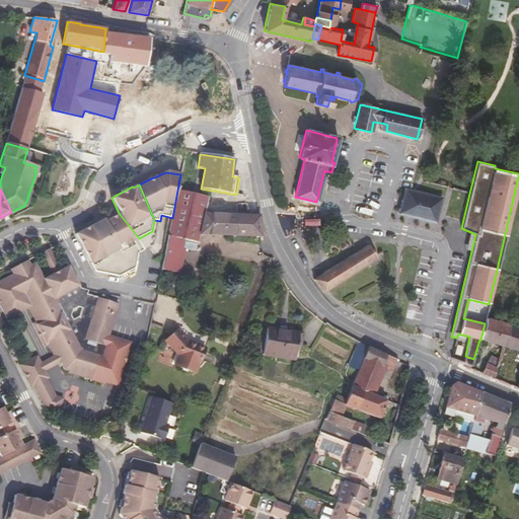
[(441,197),(403,189),(398,213),(436,221),(441,197)]
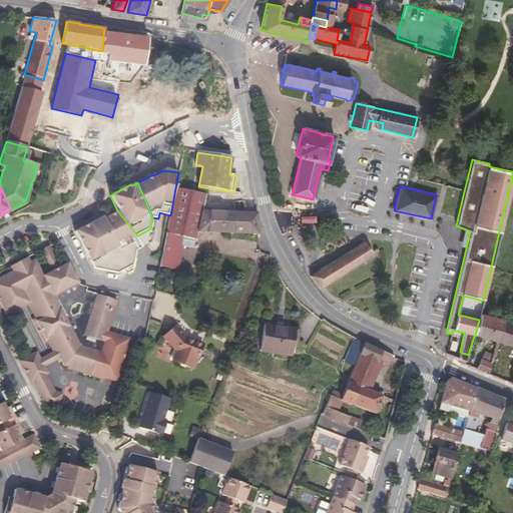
[(205,194),(175,188),(170,215),(159,267),(177,271),(182,246),(189,248),(193,245),(194,237),(197,237),(198,231),(257,233),(254,214),(201,211),(205,194)]
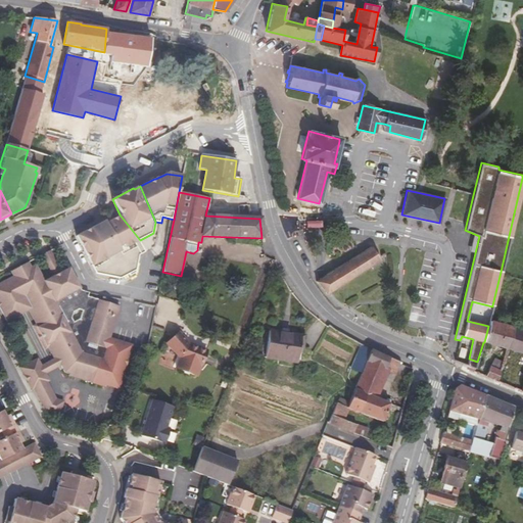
[(140,240),(120,215),(105,223),(104,221),(77,236),(95,273),(126,279),(137,273),(140,255),(146,252),(140,240)]
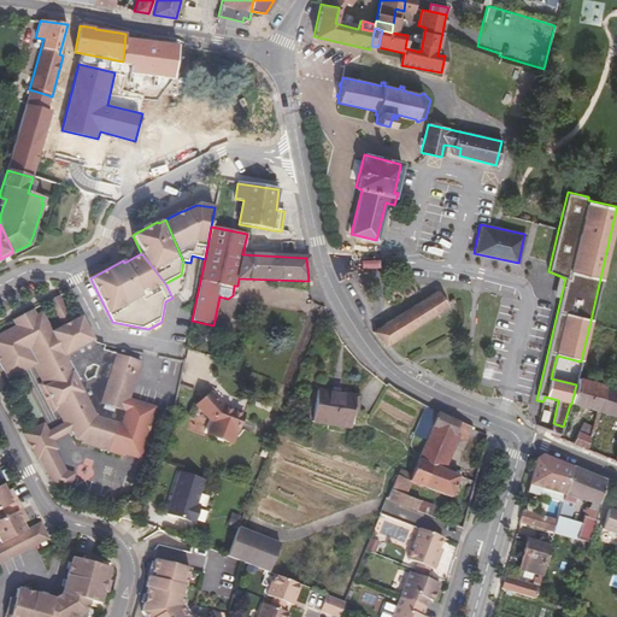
[(439,291),(410,309),(372,333),(385,348),(392,344),(448,307),(444,298),(439,291)]
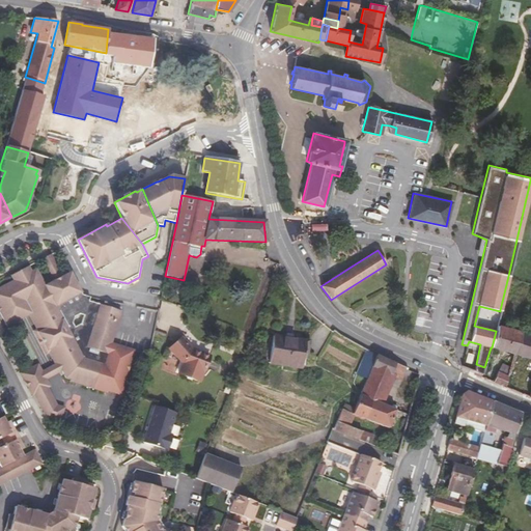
[(42,258),(53,280),(61,276),(50,253),(42,258)]
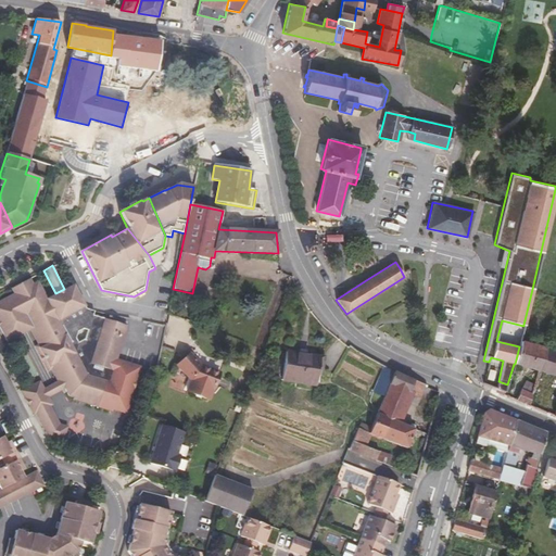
[(33,283),(29,278),(11,288),(14,292),(0,299),(0,328),(7,341),(29,329),(33,328),(41,345),(39,348),(48,367),(51,365),(59,379),(60,378),(65,387),(63,388),(67,396),(72,397),(72,400),(110,412),(110,409),(116,412),(119,401),(128,404),(140,367),(116,359),(117,355),(113,354),(117,338),(123,340),(126,326),(92,315),(93,311),(86,310),(73,285),(64,289),(55,293),(47,298),(37,280),(33,283)]
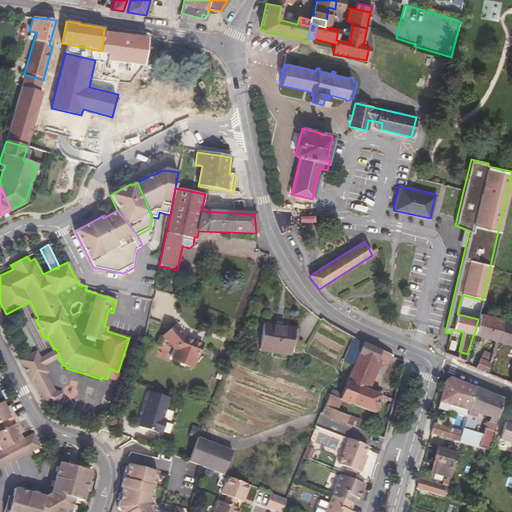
[(45,339),(51,351),(54,349),(47,336),(44,338),(36,320),(38,318),(30,302),(27,303),(34,317),(31,318),(43,341),(45,339)]
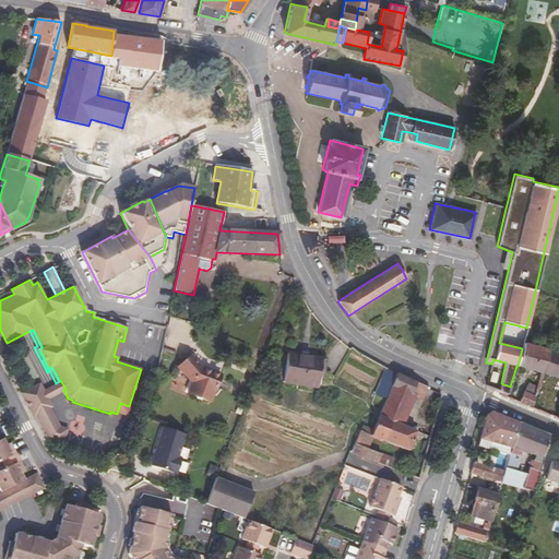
[(118,357),(123,342),(118,340),(114,356),(118,357)]
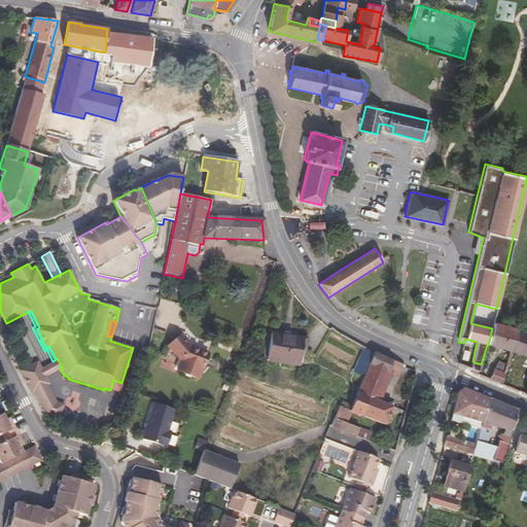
[(505,325),(494,322),(492,328),(488,345),(511,351),(518,328),(516,328),(513,327),(513,324),(506,322),(505,325)]
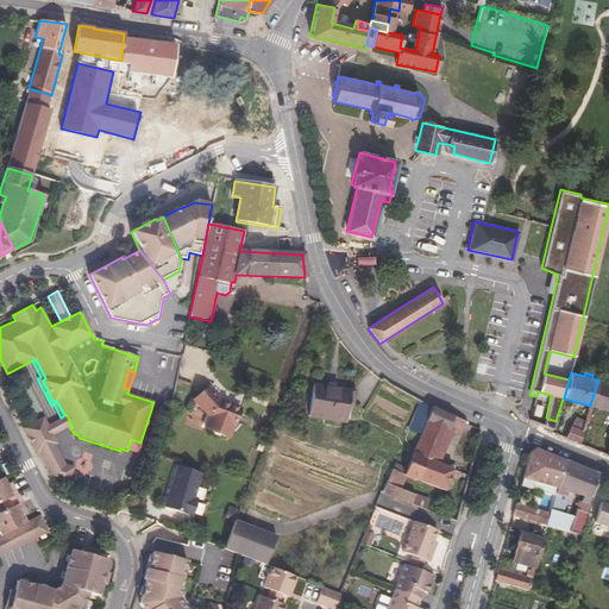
[(608,383),(598,380),(590,406),(608,412),(608,383)]
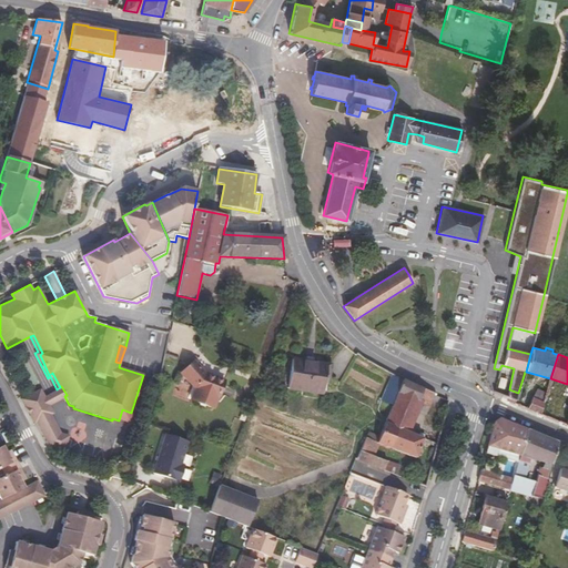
[(323,394),(326,366),(301,363),(301,359),(292,358),(287,388),(323,394)]
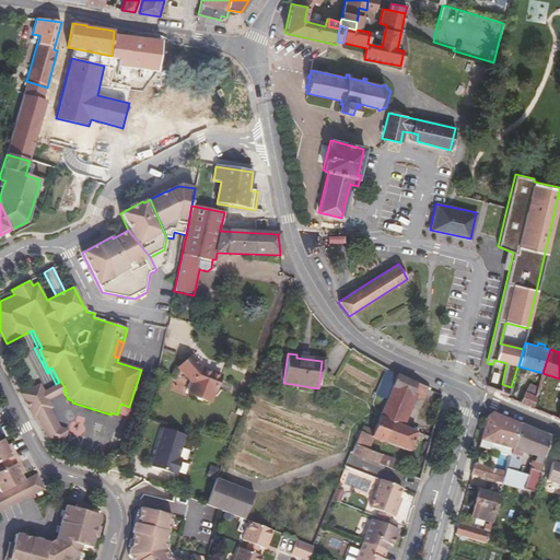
[(202,370),(190,357),(178,368),(193,383),(188,394),(210,403),(220,376),(202,370)]
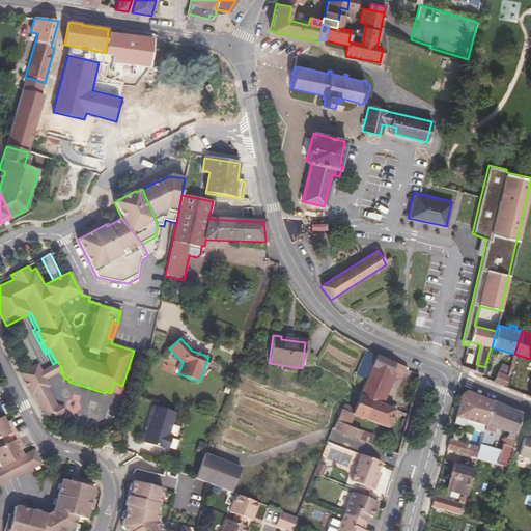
[(356,374),(366,379),(370,367),(376,354),(366,350),(356,374)]
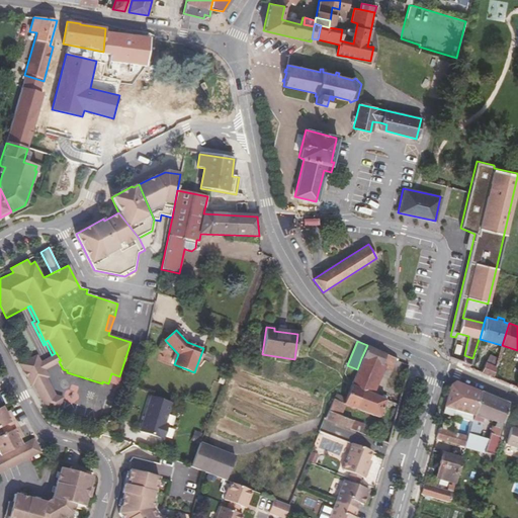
[(361,358),(380,366),(385,353),(367,345),(361,358)]
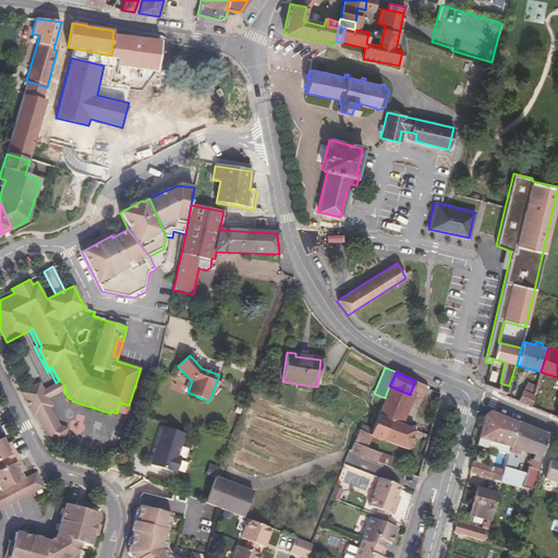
[(59,380),(56,383),(43,389),(38,381),(22,390),(20,391),(32,415),(35,414),(47,439),(61,444),(61,445),(62,445),(68,429),(59,427),(49,408),(51,407),(47,398),(63,389),(65,388),(60,379),(59,380)]
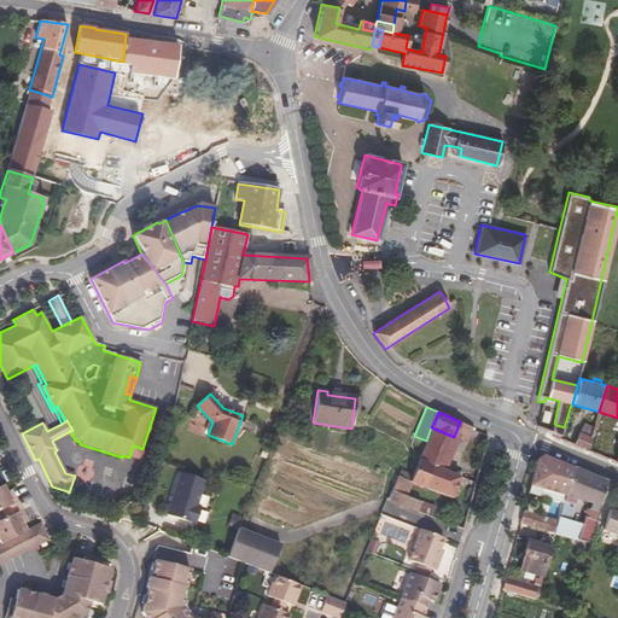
[(453,438),(458,441),(466,444),(473,427),(460,421),(454,437),(453,438)]
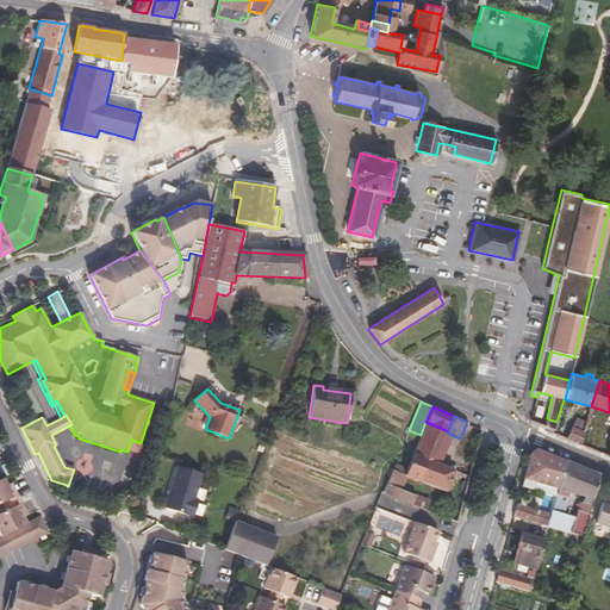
[(571,425),(565,440),(579,446),(586,423),(577,419),(573,427),(571,425)]
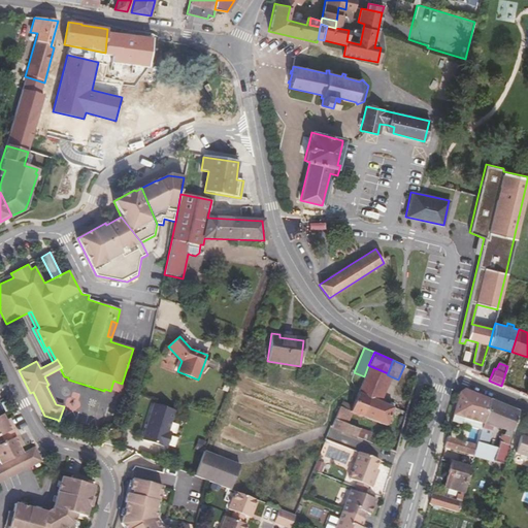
[(381,401),(391,376),(387,374),(388,373),(368,365),(364,376),(357,392),(381,401)]
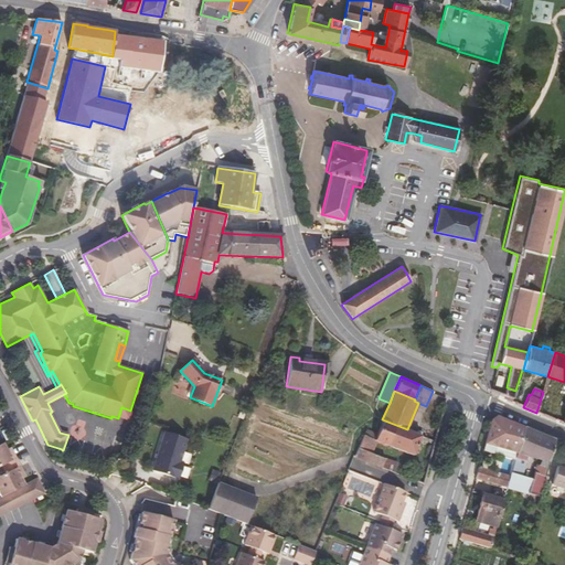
[(126,420),(130,411),(121,407),(118,418),(126,420)]
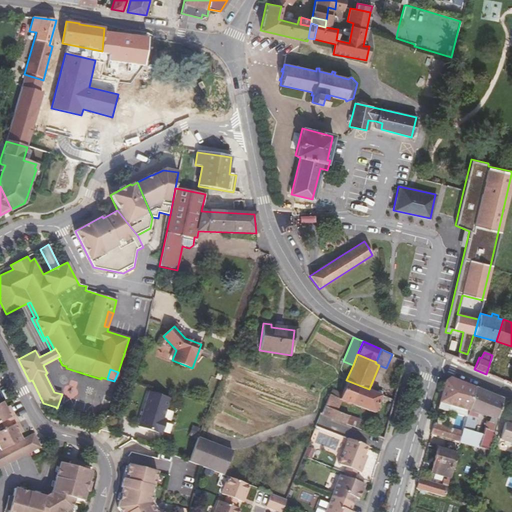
[(438,408),(466,417),(467,415),(474,387),(450,378),(445,381),(438,408)]
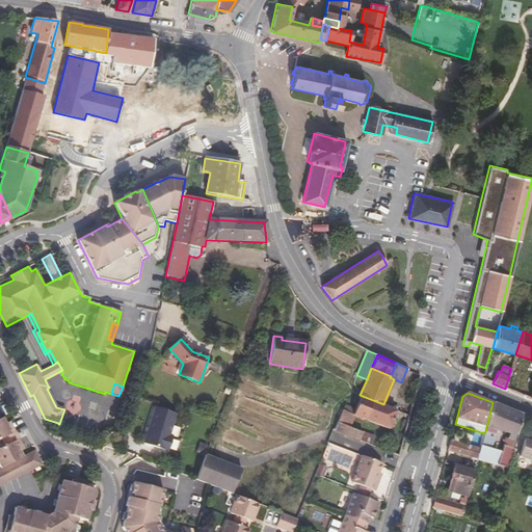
[(351,416),(353,417),(389,430),(397,410),(395,409),(386,405),(383,404),(360,395),(352,413),(351,416)]
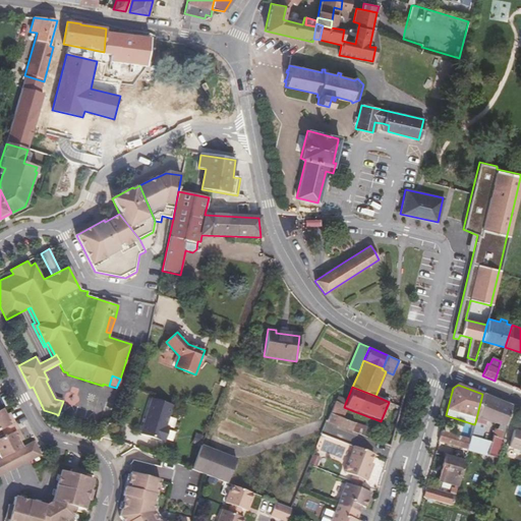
[(494,428),(490,441),(486,455),(498,458),(504,439),(502,439),(511,405),(482,394),(475,422),(484,424),(485,421),(498,424),(497,428),(494,428)]
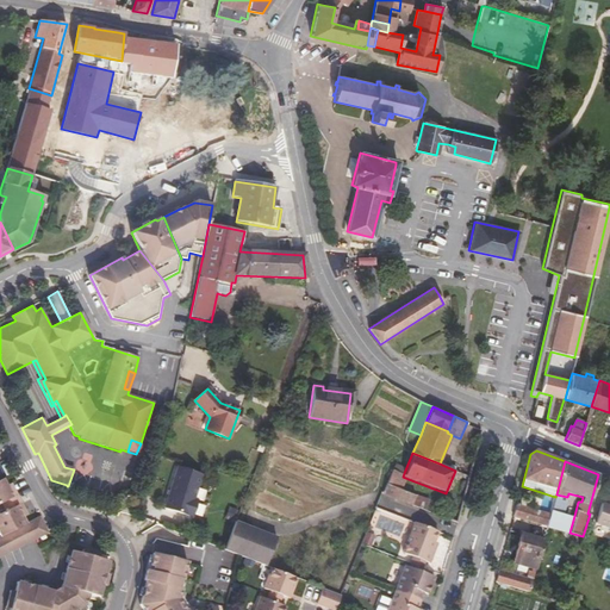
[(206,478),(184,468),(166,508),(193,520),(200,504),(195,502),(206,478)]
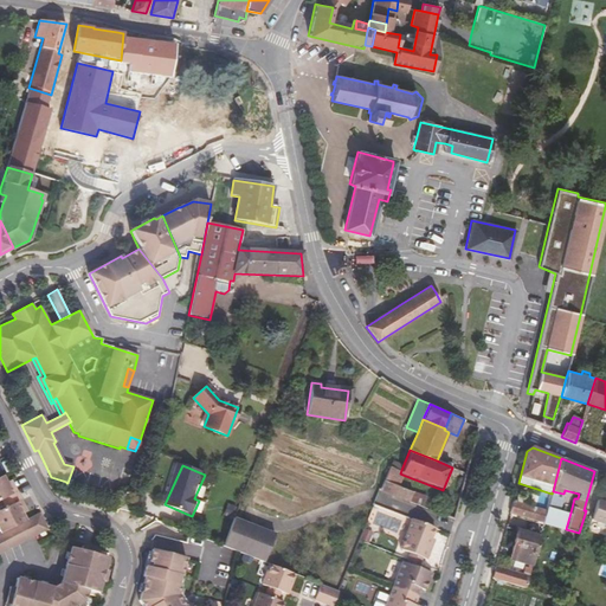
[(398,487),(403,475),(400,474),(401,470),(389,465),(382,482),(398,487)]
